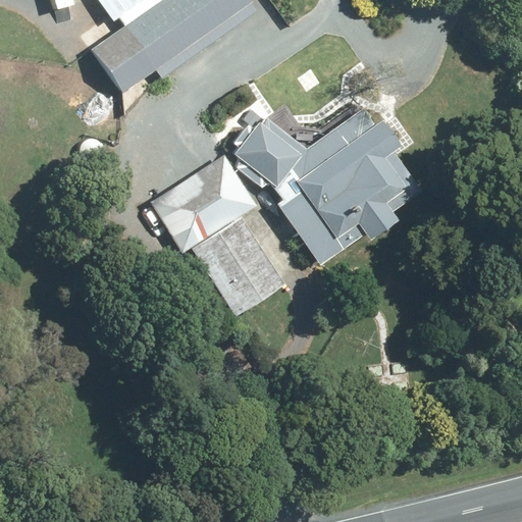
[(52,0),(57,12),(73,7),(70,0),(52,0)]
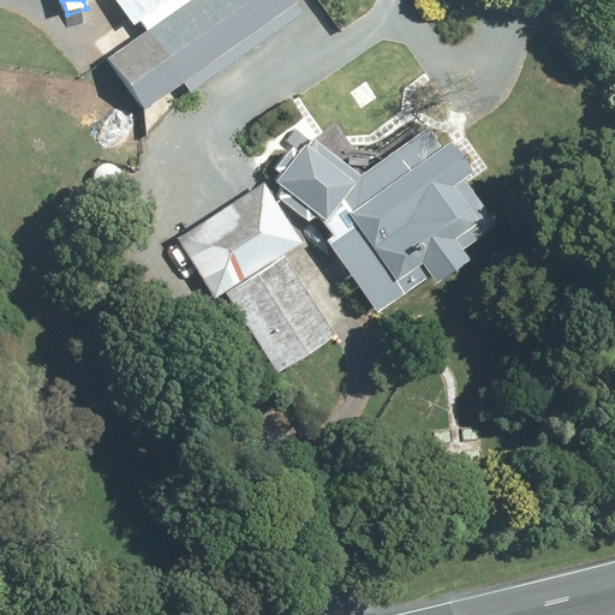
[(131,83),(145,108),(184,82),(190,94),(303,15),(297,3),(299,0),(298,0),(114,0),(133,25),(139,21),(147,30),(108,58),(131,83)]
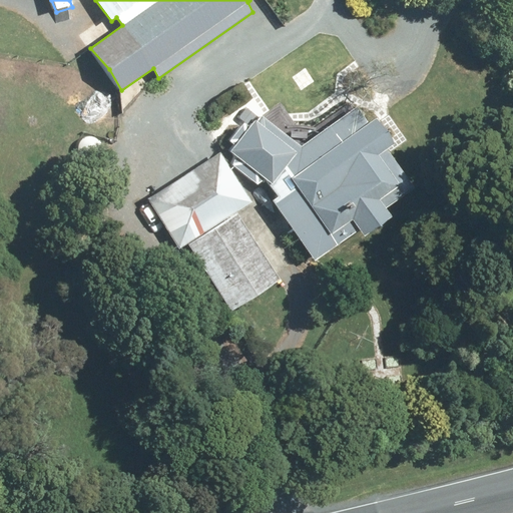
[(272,199),(315,261),(359,229),(364,235),(393,215),(388,207),(415,188),(389,148),(395,141),(387,128),(377,117),(369,121),(357,105),(303,143),(262,115),(259,116),(246,108),(238,117),(242,121),(228,139),(233,145),(229,149),(235,155),(231,163),(257,183),(265,178),(277,196),(272,199)]
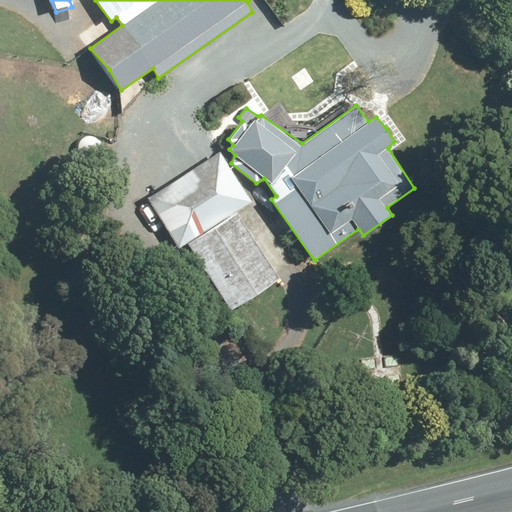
[(148,197),(179,247),(253,201),(219,152),(148,197)]
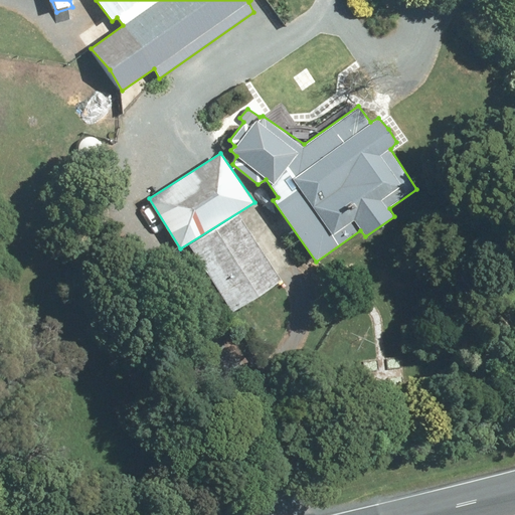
[(189,244),(232,311),(282,281),(238,213),(189,244)]
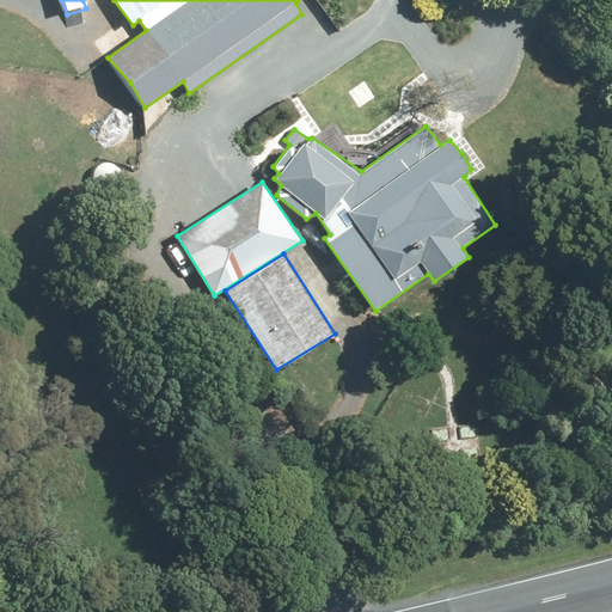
All buildings are outlined.
